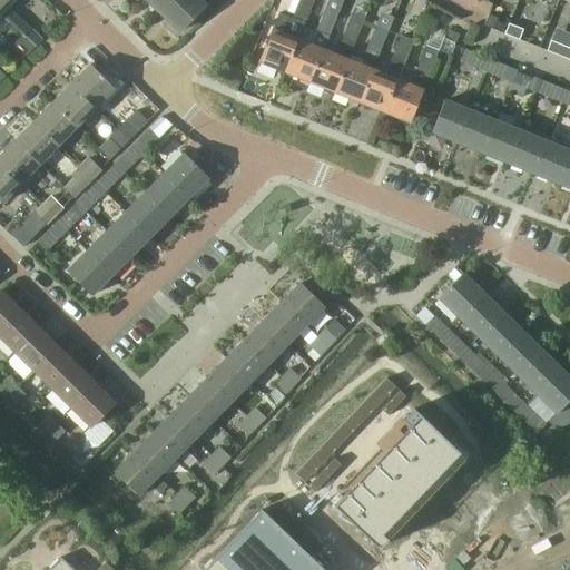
[(22,37),(35,49),(43,39),(31,27),(30,28),(8,6),(13,0),(0,0),(0,13),(22,36),(22,37)]
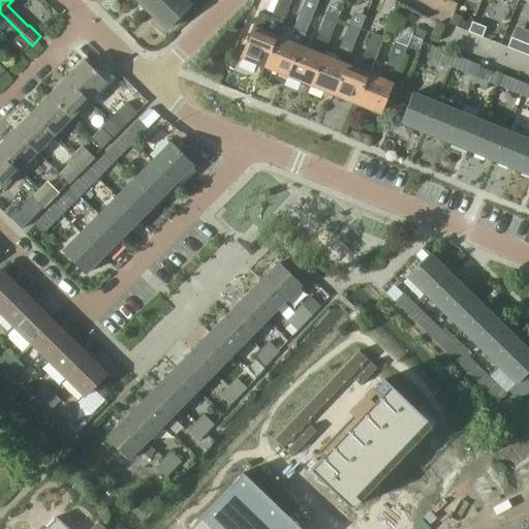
[(137,0),(148,10),(158,0),(137,0)]
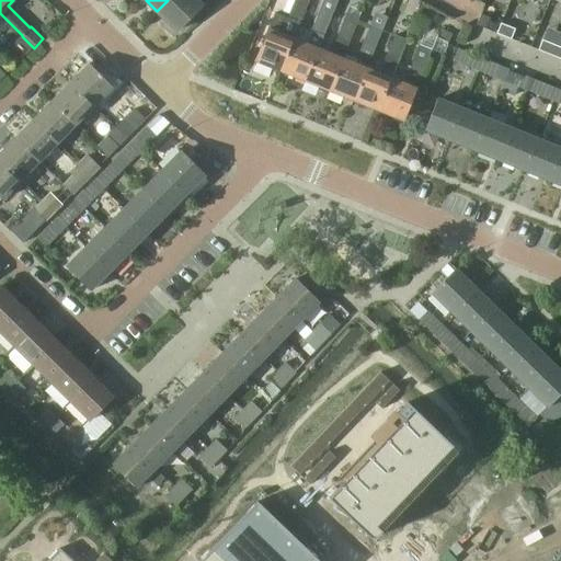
[(193,0),(168,0),(157,11),(176,31),(199,7),(193,0)]
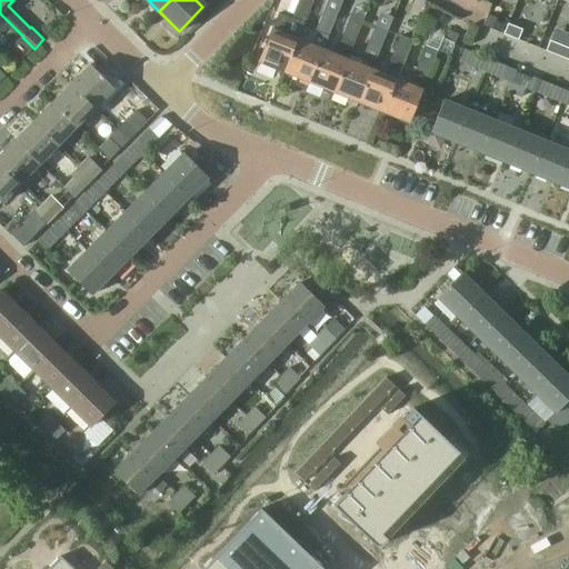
[(272,29),(259,61),(283,71),(297,39),(298,39),(303,23),(312,0),(298,0),(291,18),(278,13),(272,29)]
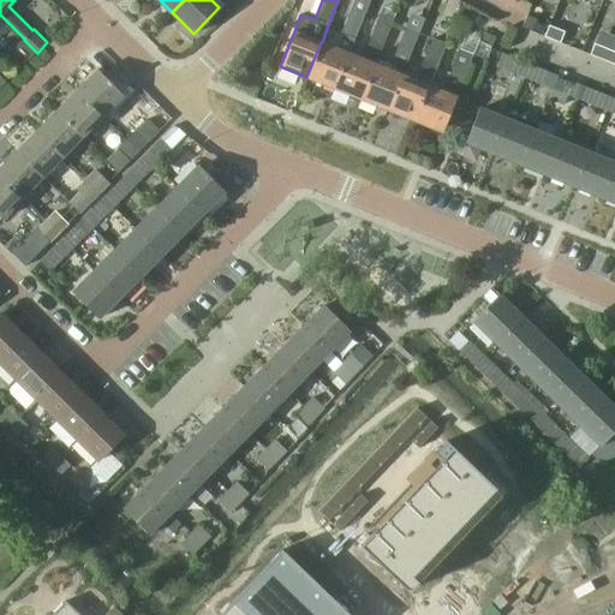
[(356,35),(365,11),(352,5),(342,30),(356,35)]
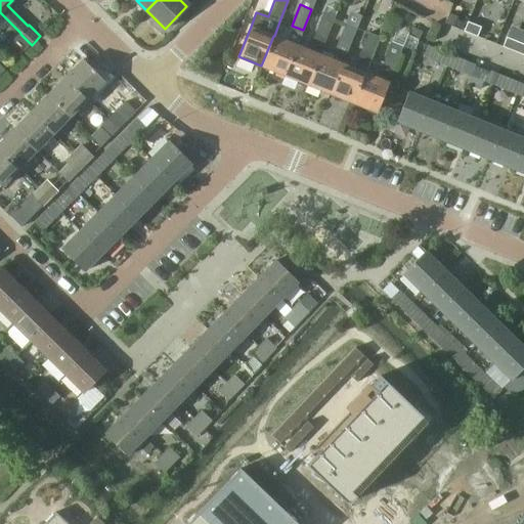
[(323,13),(314,35),(325,40),(335,18),(337,11),(325,6),(323,13)]
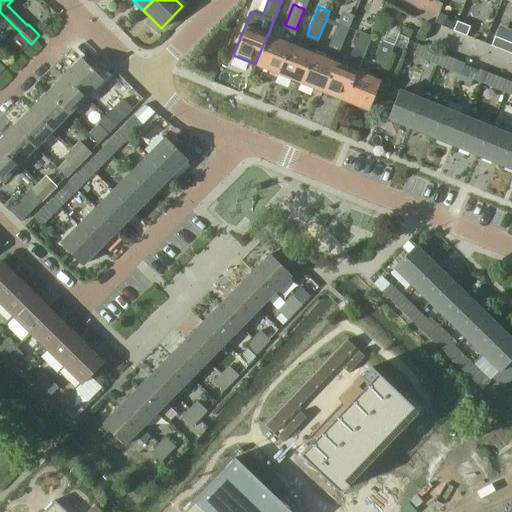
[(443,26),(447,16),(438,13),(435,22),(443,26)]
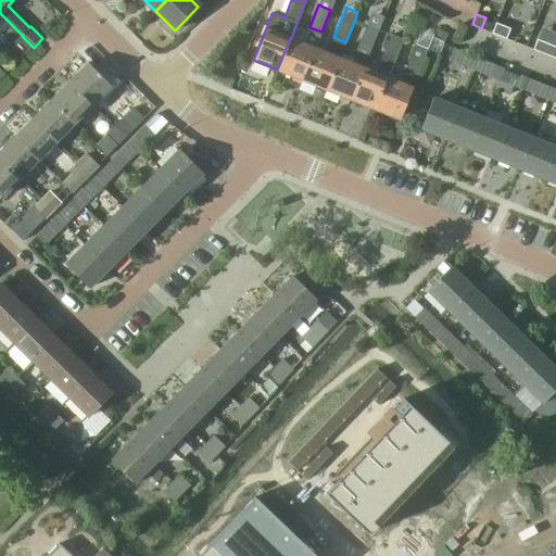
[(507,39),(512,28),(497,23),(493,33),(507,39)]
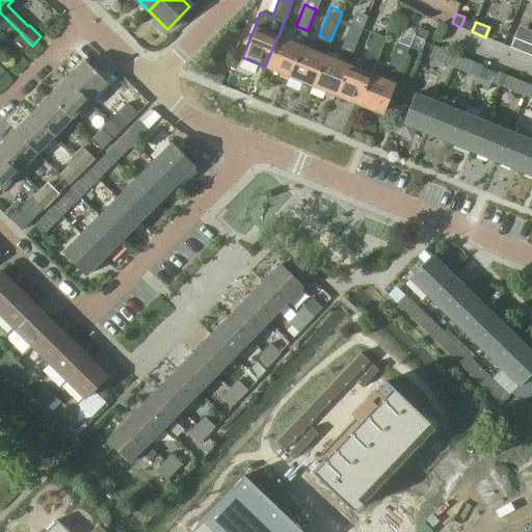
[(350,23),(342,45),(353,50),(363,28),(350,23)]
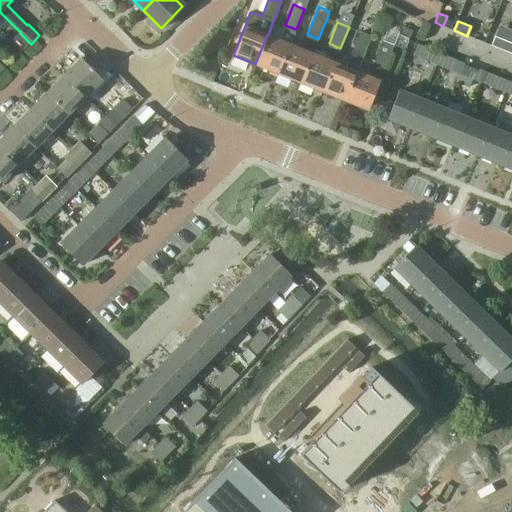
[(349,56),(359,29),(350,26),(340,53),(349,56)]
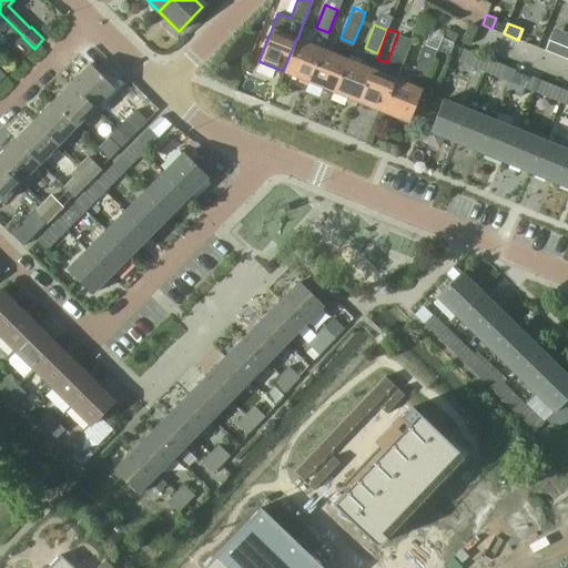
[(444,38),(454,42),(457,33),(447,29),(444,38)]
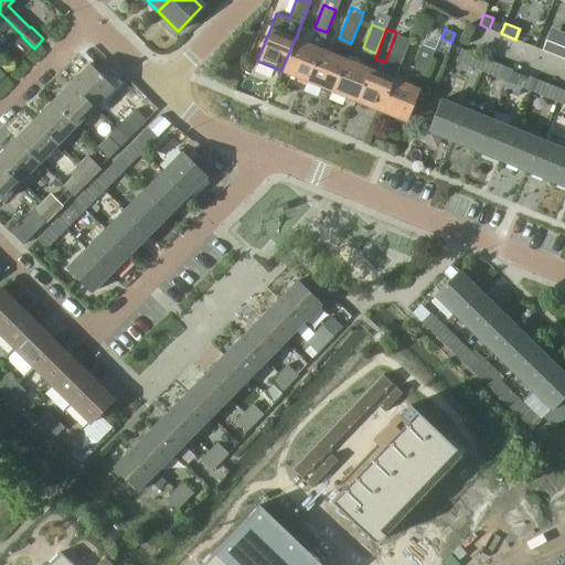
[(394,78),(381,110),(406,121),(419,88),(418,88),(425,73),(434,50),(436,50),(441,35),(428,30),(423,45),(422,45),(413,67),(411,72),(398,66),(394,78)]
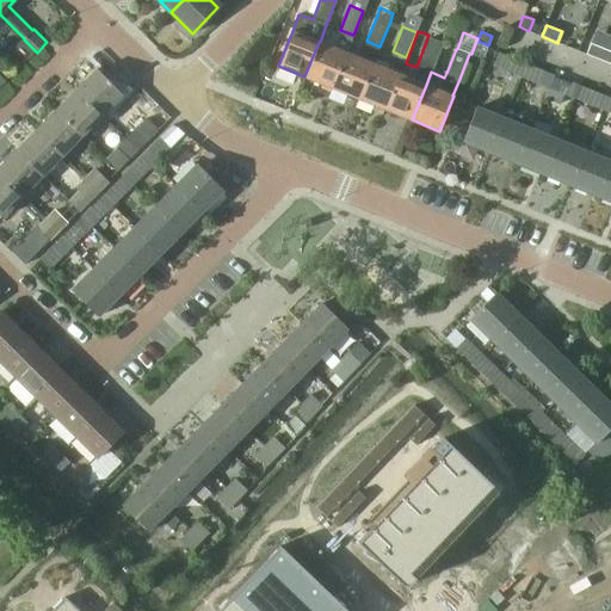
[(430,37),(420,62),(433,68),(443,43),(430,37)]
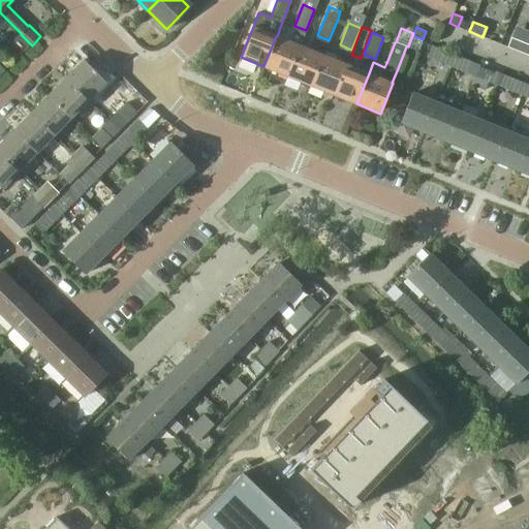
[(25,53),(32,45),(21,34),(12,41),(25,53)]
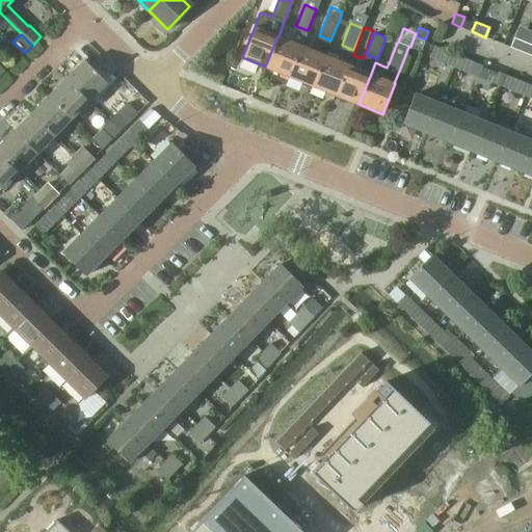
[(301,46),(289,77),(312,85),(324,55),(330,41),(319,35),(313,50),(301,46)]
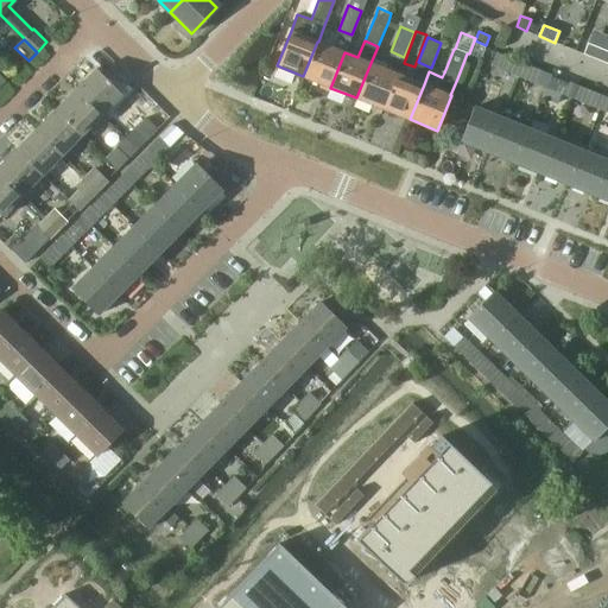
[(317,42),(303,76),(330,88),(344,52),(318,42),(317,42)]
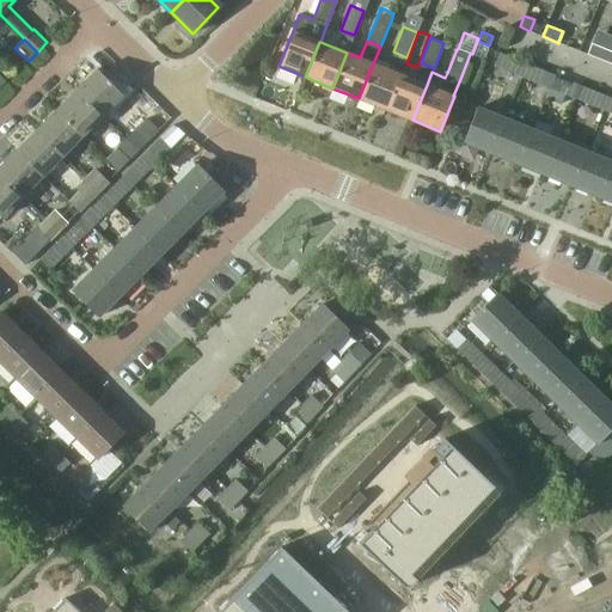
[(603,61),(607,50),(592,43),(588,55),(603,61)]
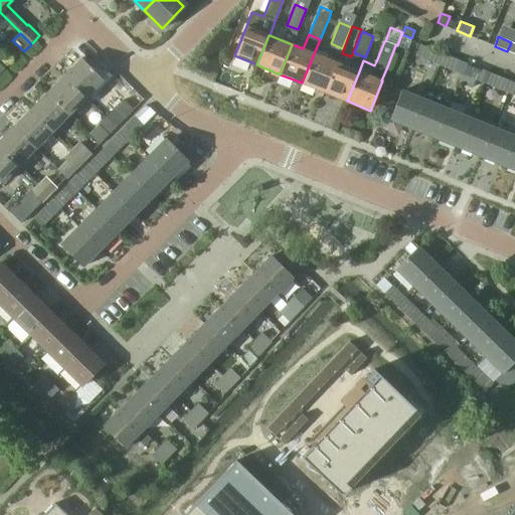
[(314,53),(302,82),(324,92),(336,62),(342,48),(331,43),(325,57),(314,53)]
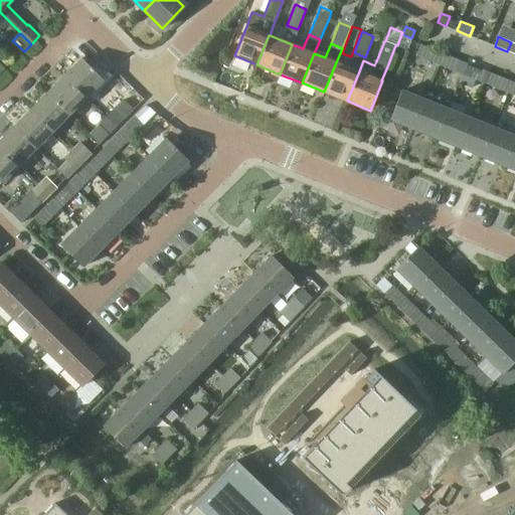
[(420,44),(415,56),(439,65),(444,53),(440,52),(420,44)]
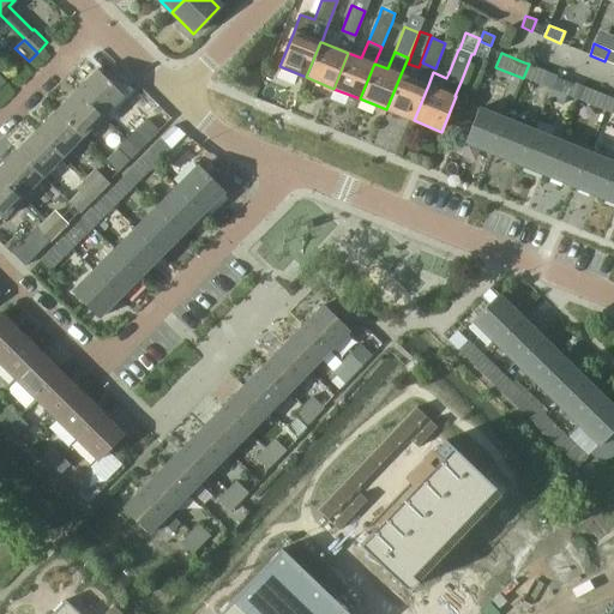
[(401,74),(386,109),(414,120),(428,85),(433,72),(435,68),(422,62),(415,79),(401,74)]
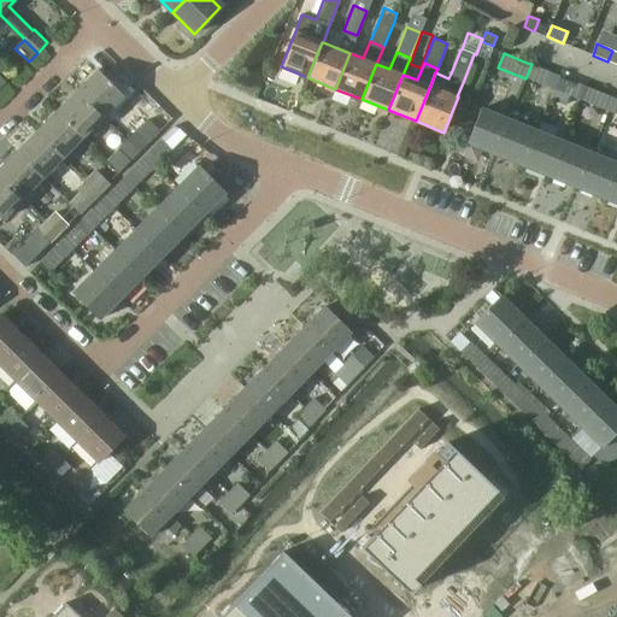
[(532,64),(526,78),(553,89),(559,75),(554,74),(532,64)]
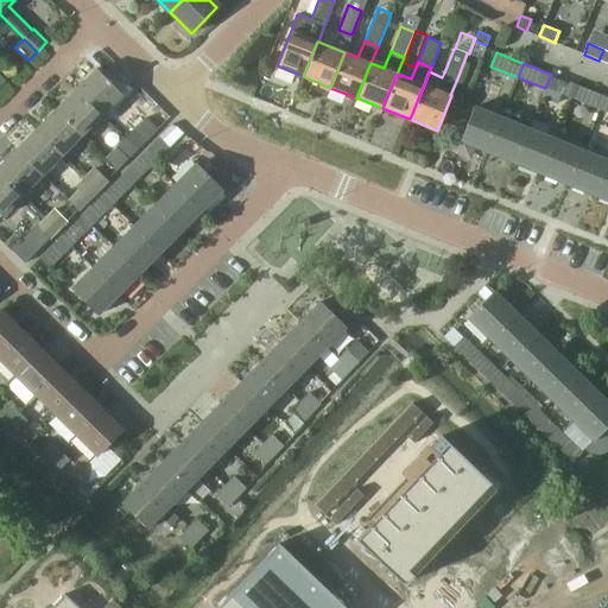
[(75,90),(101,115),(121,95),(95,69),(75,90)]
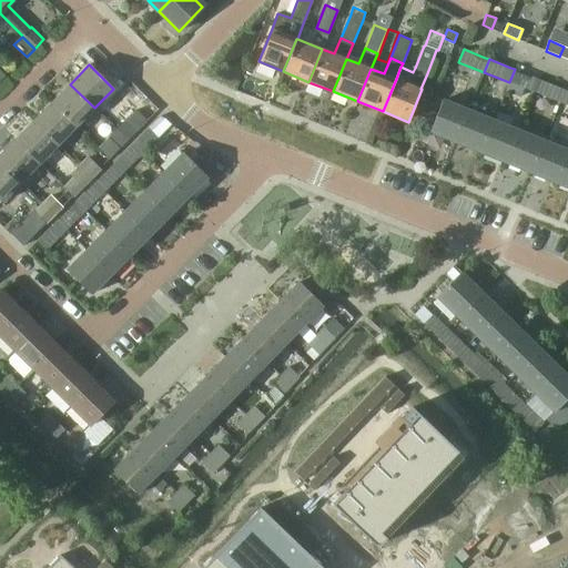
[(515,69),(509,82),(536,93),(540,80),(536,78),(515,69)]
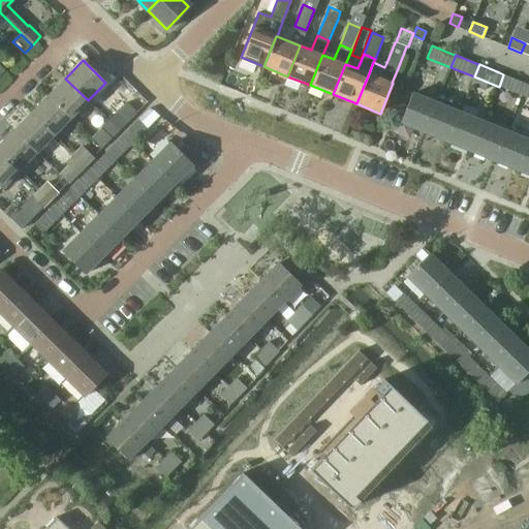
[(503,74),(499,87),(522,96),(527,84),(522,82),(503,74)]
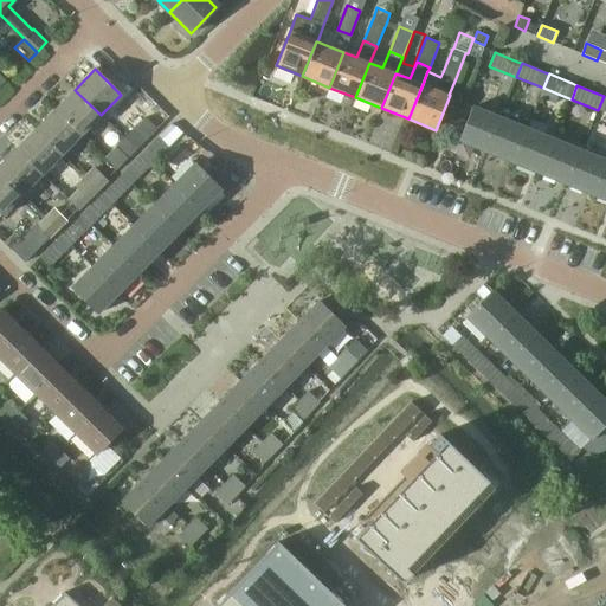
[(81,135),(101,115),(75,90),(55,110),(81,135)]
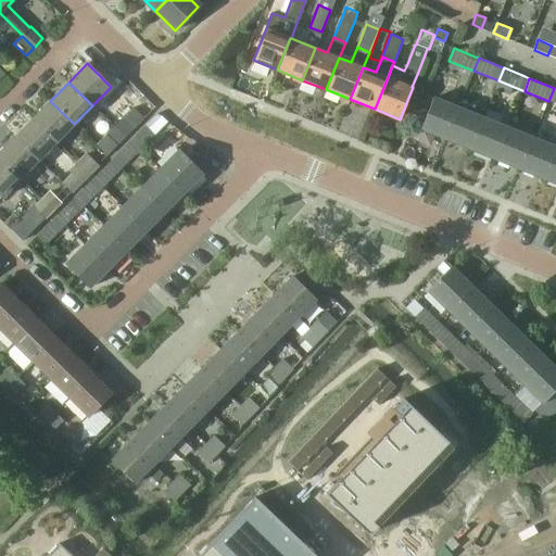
[(449,139),(459,110),(433,99),(421,128),(449,139)]
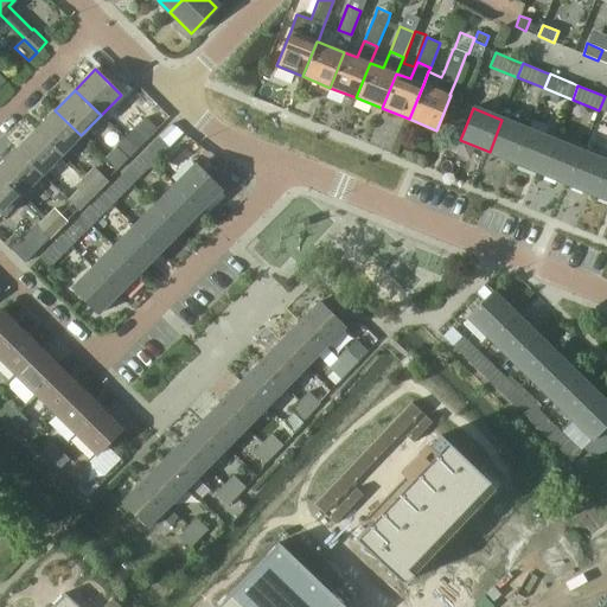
[(62,155),(81,135),(55,110),(36,129),(62,155)]
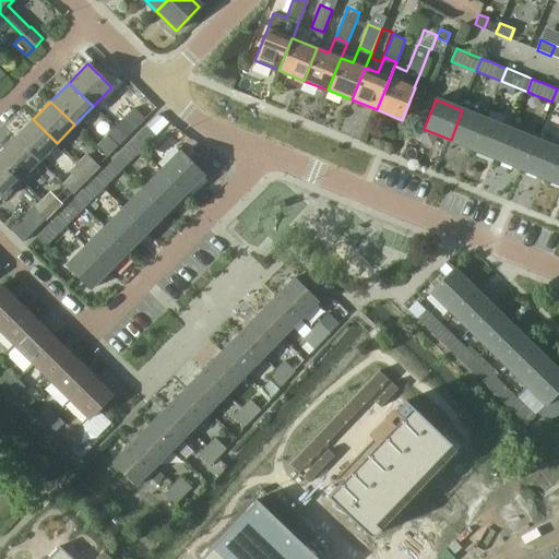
[(115,128),(127,140),(146,119),(134,107),(115,128)]
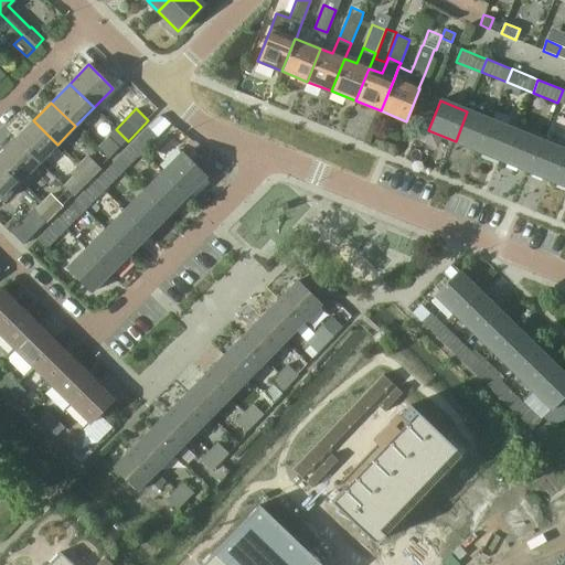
[(481,152),(492,121),(467,112),(456,141),(481,152)]
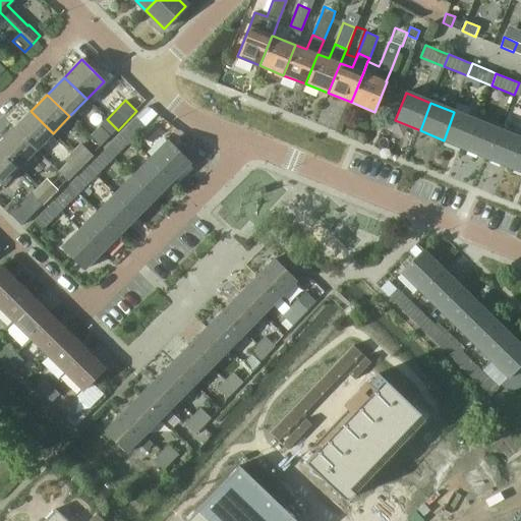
[(36,151),(53,133),(31,111),(13,128),(36,151)]
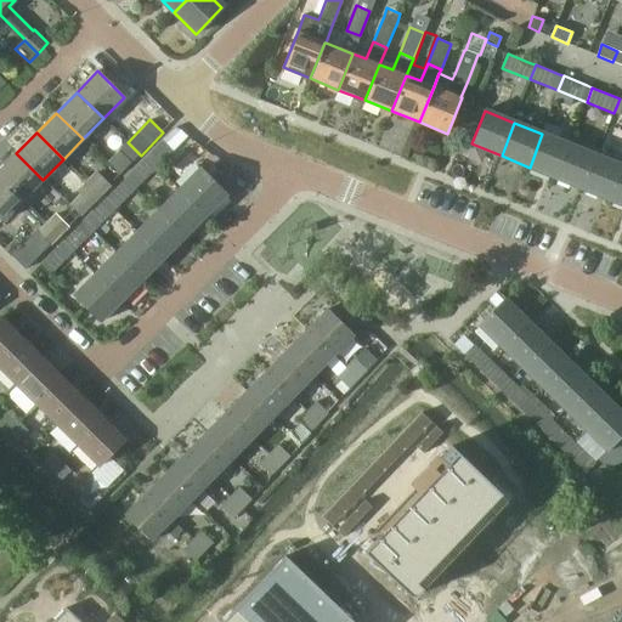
[(559,179),(571,146),(542,134),(530,168),(559,179)]
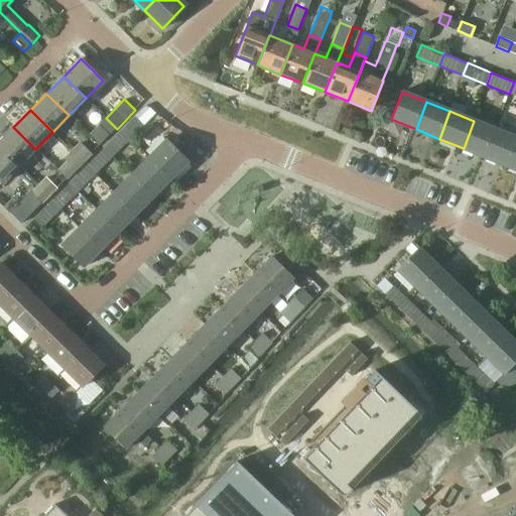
[(136,116),(122,130),(131,139),(144,125),(136,116)]
